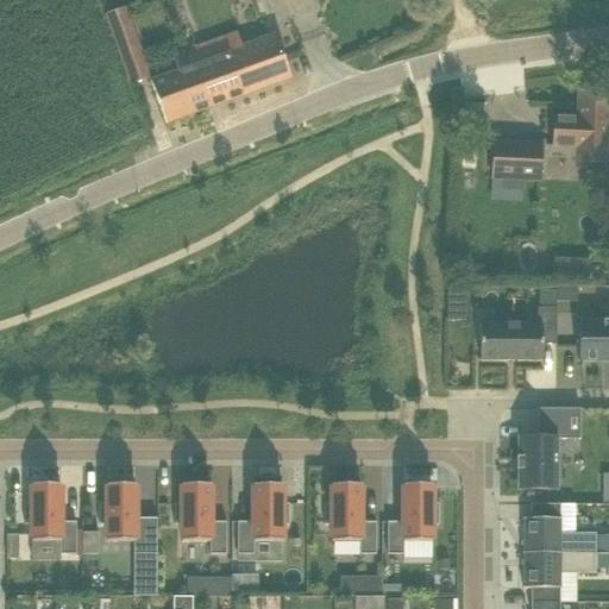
[(125,85),(148,80),(132,7),(110,12),(125,85)]
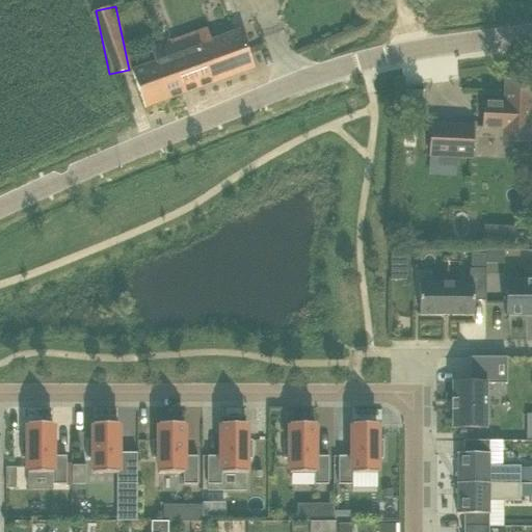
[(144,108),(254,69),(241,32),(178,55),(173,41),(150,49),(155,62),(131,72),(144,108)]
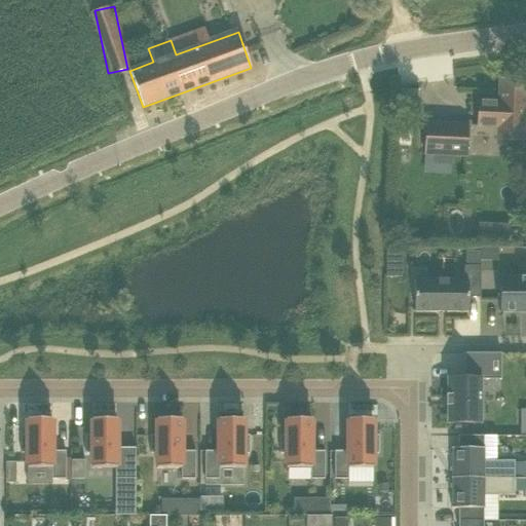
[(525,79),(501,78),(500,103),(479,103),(478,127),(499,128),(498,141),(523,142),(525,79)]
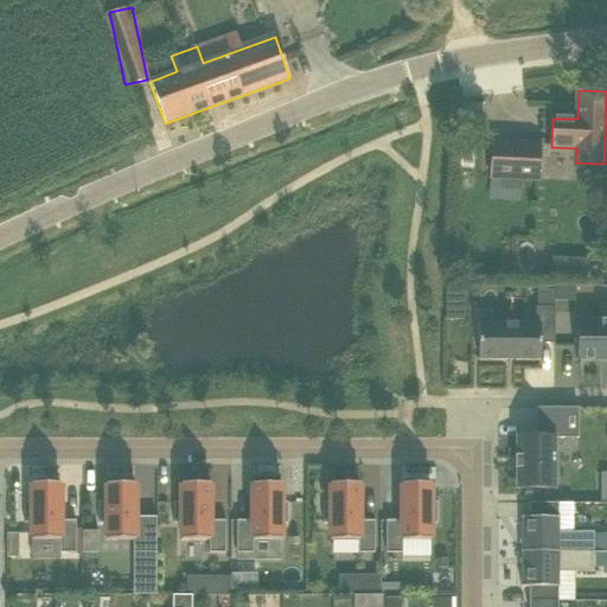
[(537,180),(540,145),(492,142),(490,178),(537,180)]
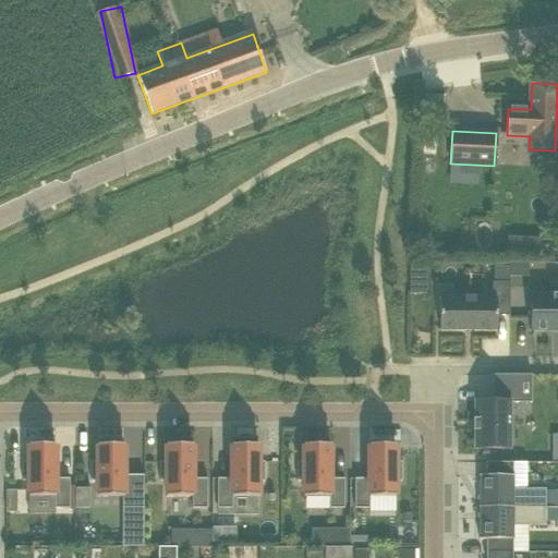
[(509,308),(509,282),(492,282),(492,298),(439,298),(439,330),(496,330),(496,308),(509,308)]
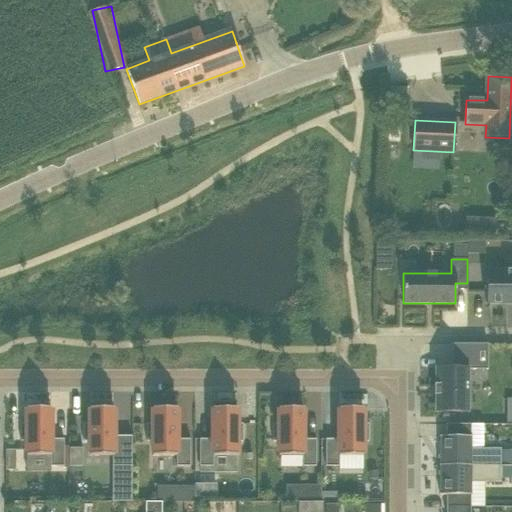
[(511,270),(486,271),(486,303),(511,303),(511,270)]
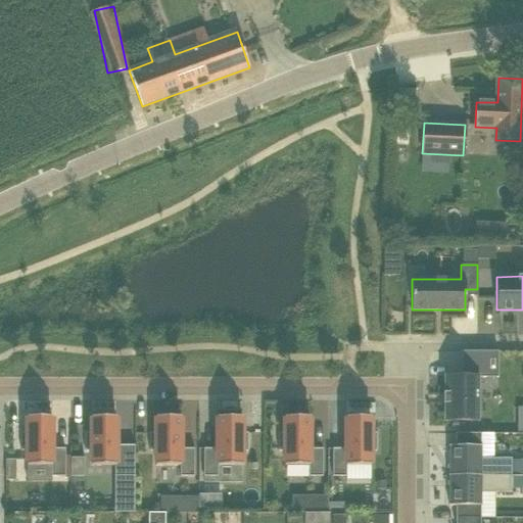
[(478,379),(486,379),(486,352),(462,352),(462,377),(445,377),(445,394),(443,394),(443,406),(445,406),(445,422),(478,422),(478,379)]
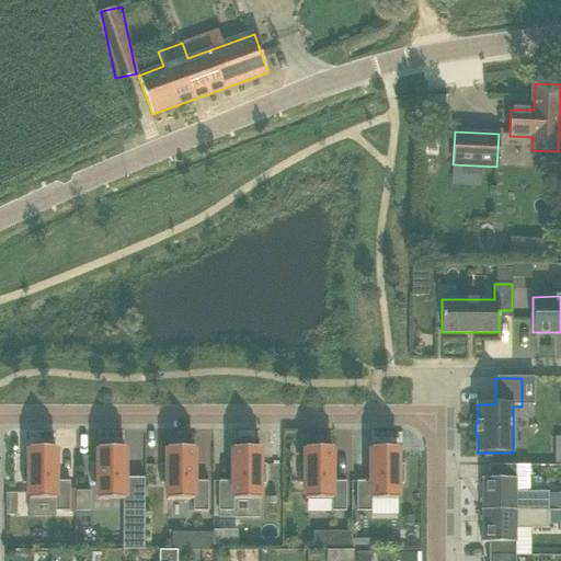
[(31,484),(31,500),(57,500),(57,511),(71,511),(71,487),(57,487),(57,448),(31,448),(31,465),(24,465),(24,484),(31,484)]
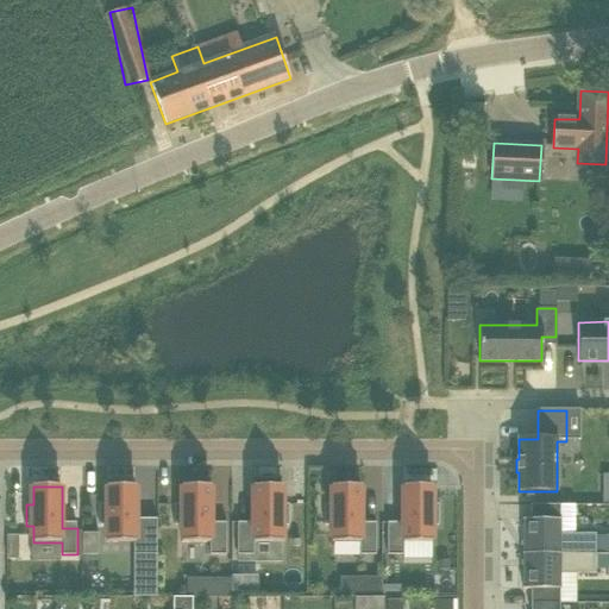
[(108,526),(108,542),(136,542),(136,554),(152,554),(152,528),(137,528),(137,487),(108,487),(108,504),(100,504),(101,526),(108,526)]
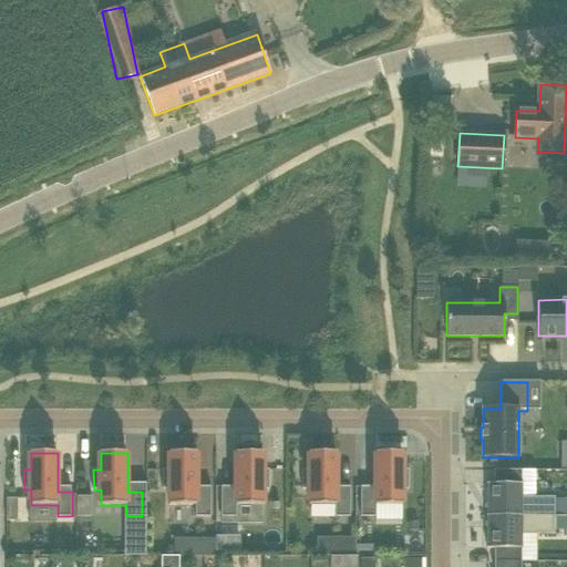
[(169,490),(169,505),(196,505),(196,516),(210,516),(210,492),(196,492),(196,453),(169,453),(169,470),(163,470),(163,490),(169,490)]
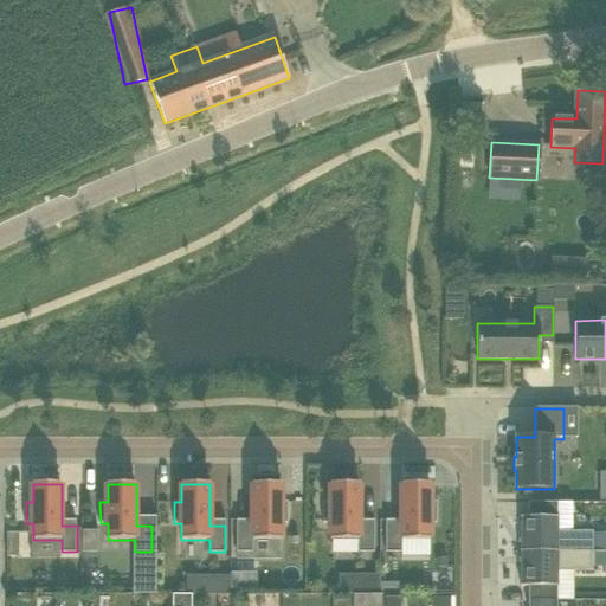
[(281,484),(252,484),(252,526),(237,526),(237,552),(252,552),(252,540),(281,540),(281,523),(288,523),(288,502),(281,502),(281,484)]
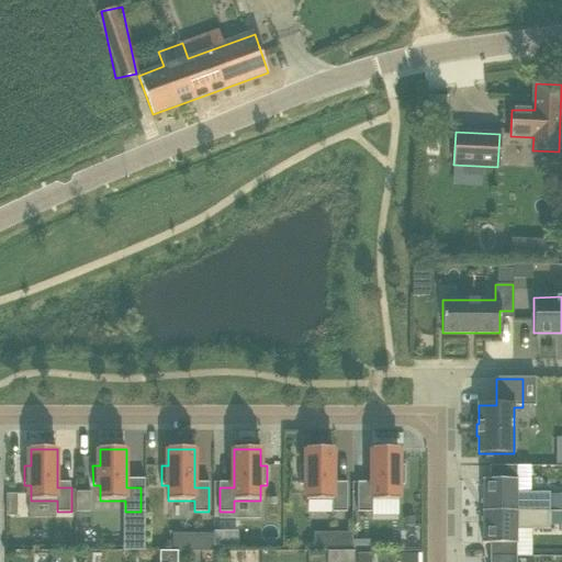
[(306,485),(306,501),(333,501),(333,512),(347,512),(347,487),(333,487),(333,449),(306,449),(306,465),(300,465),(300,485),(306,485)]
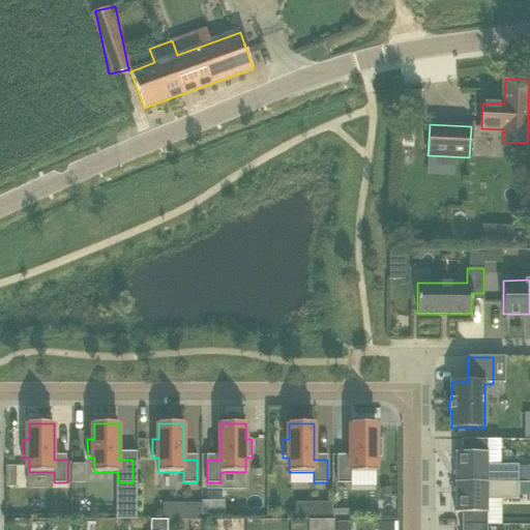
[(376,423),(351,423),(351,460),(336,460),(336,482),(351,482),(351,472),(376,472),(376,458),(382,458),(382,439),(376,439),(376,423)]
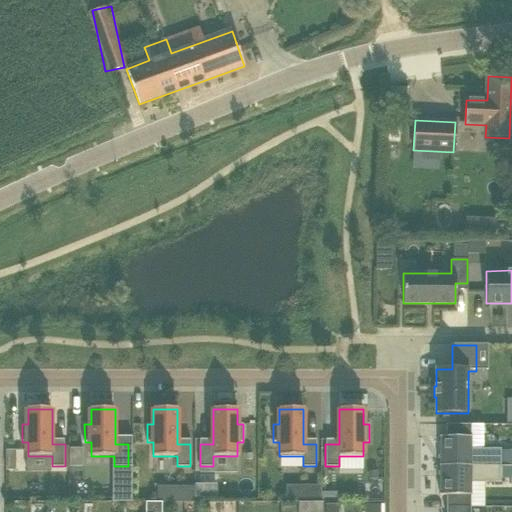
[(440,449),(440,466),(501,466),(501,465),(501,449),(470,449),(470,424),(446,424),(446,436),(440,436),(440,438),(440,441),(439,441),(439,449),(440,449)]
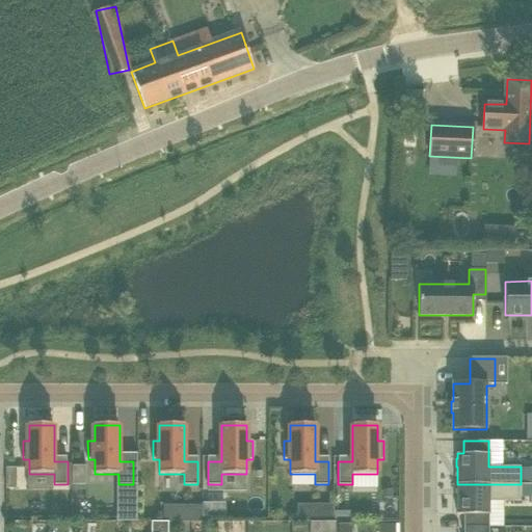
[(531,469),(522,469),(522,483),(531,483),(531,469)]
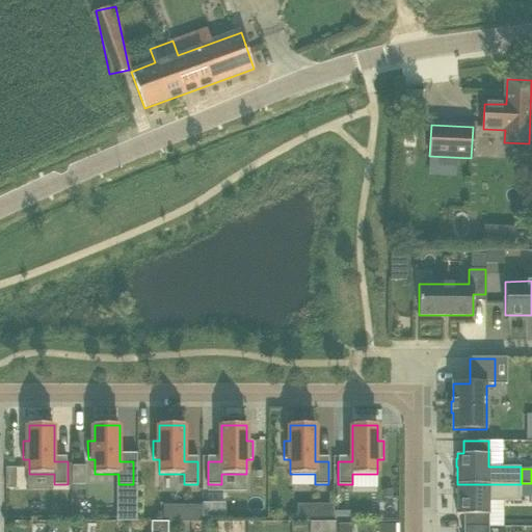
[(531,498),(531,483),(522,483),(521,483),(521,484),(521,498),(531,498)]
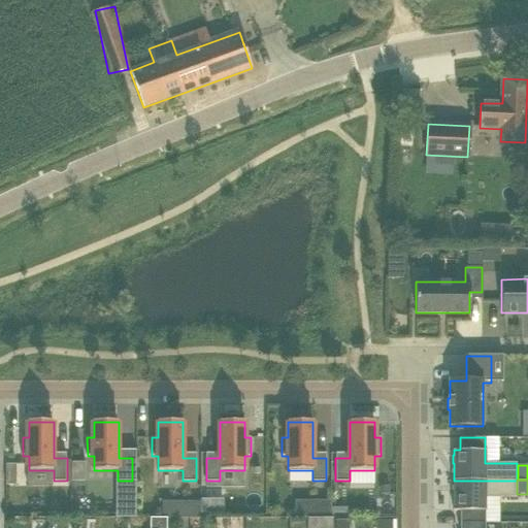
[(517,494),(517,481),(454,481),(454,497),(453,497),(453,505),(454,505),(454,509),(453,509),(453,510),(460,510),(460,523),(486,523),(486,498),(516,498),(517,494)]
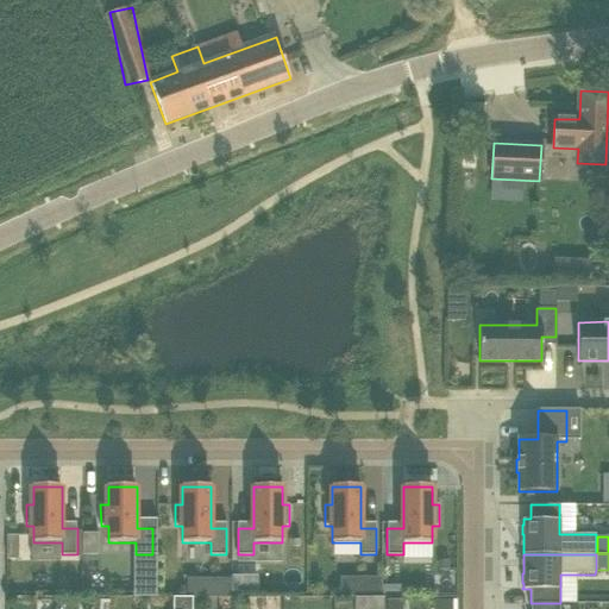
[(259,591),(259,576),(246,576),(246,591),(259,591)]
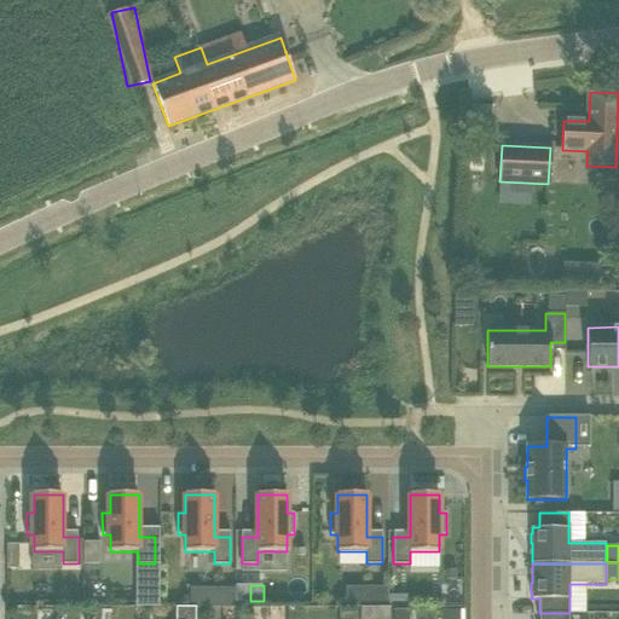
[(370,607),(387,606),(387,590),(370,590),(370,607)]
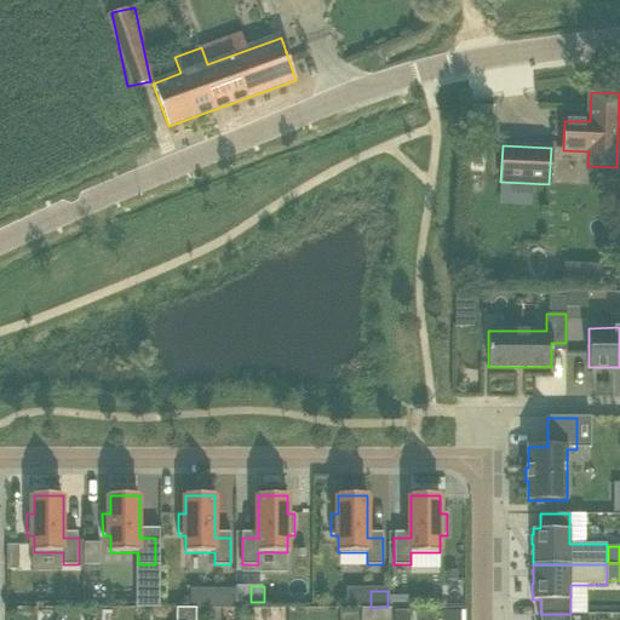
[(220,592),(220,608),(235,608),(235,592),(220,592)]
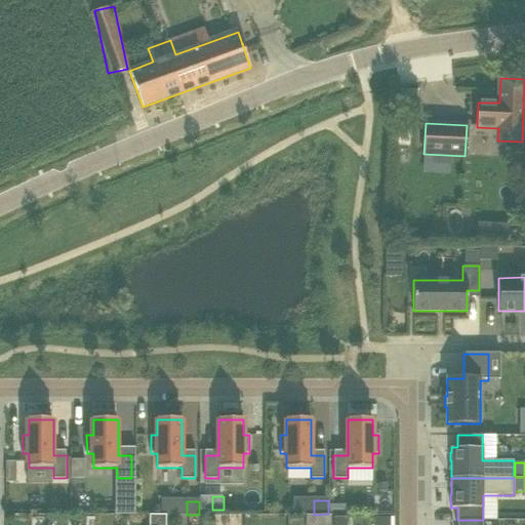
[(116,502),(116,515),(135,515),(135,502),(116,502)]
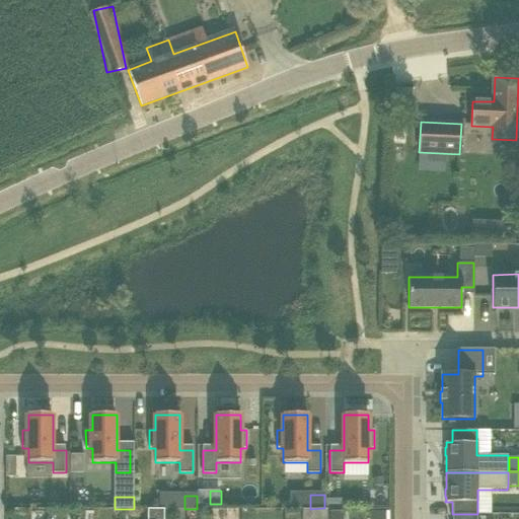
[(325,499),(325,508),(342,508),(342,499),(325,499)]
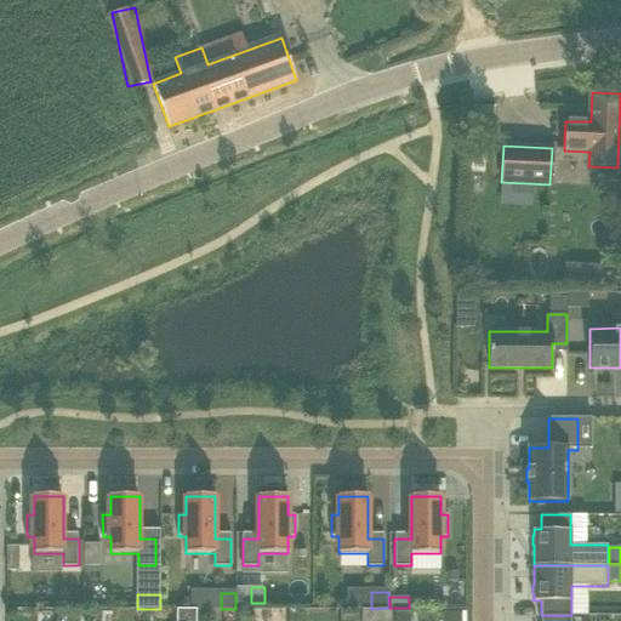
[(187,620),(187,609),(177,609),(176,620),(187,620)]
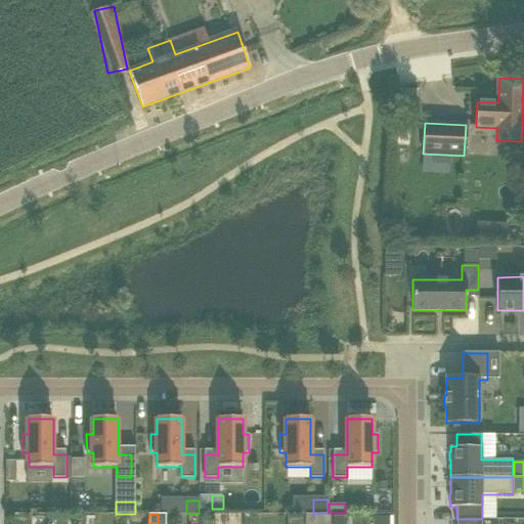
[(166,523),(166,514),(158,514),(158,523),(166,523)]
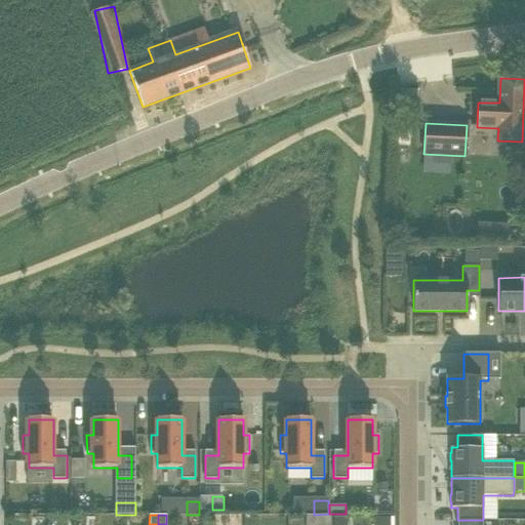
[(373,524),(386,524),(386,516),(373,516),(373,524)]
